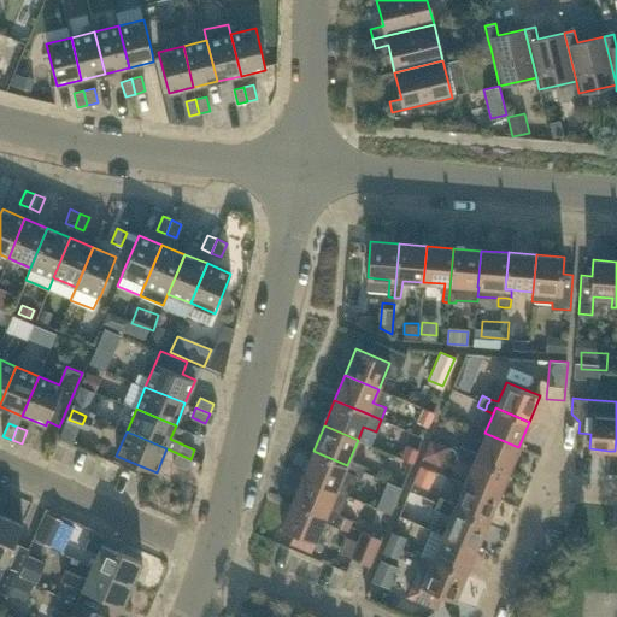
[(466,454),(464,460),(472,464),(475,458),(509,472),(518,447),(485,433),(477,452),(469,450),(466,454)]
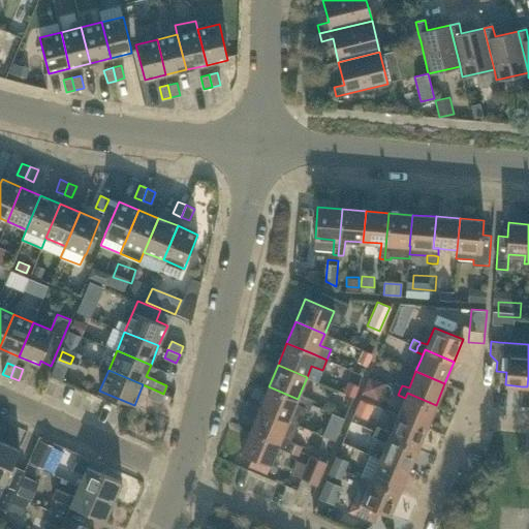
[(384,380),(369,374),(364,391),(378,398),(384,380)]
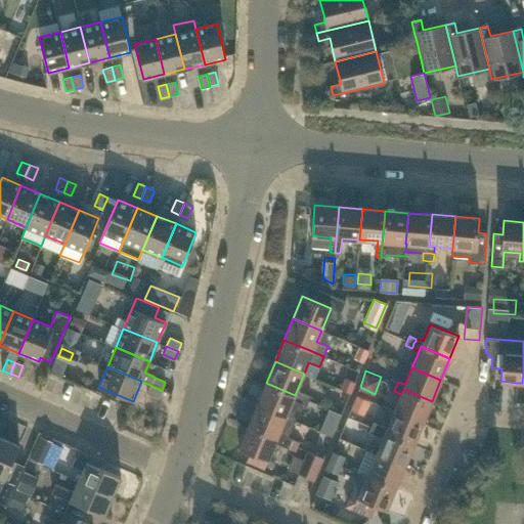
[(389,384),(387,388),(394,391),(396,386),(398,382),(391,379),(389,384)]
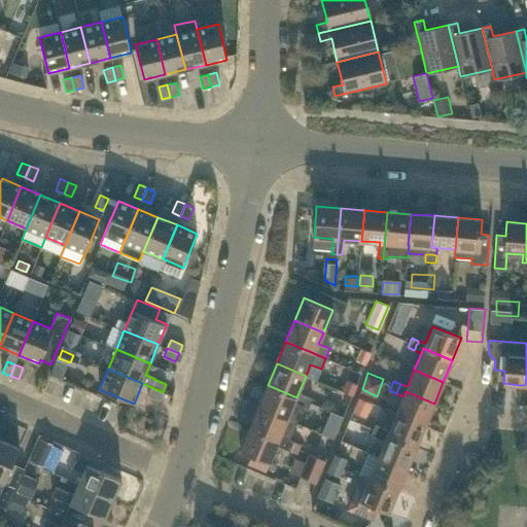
[(268,385),(258,407),(287,419),(294,402),(302,405),(304,400),(306,395),(299,392),(296,397),(268,385)]
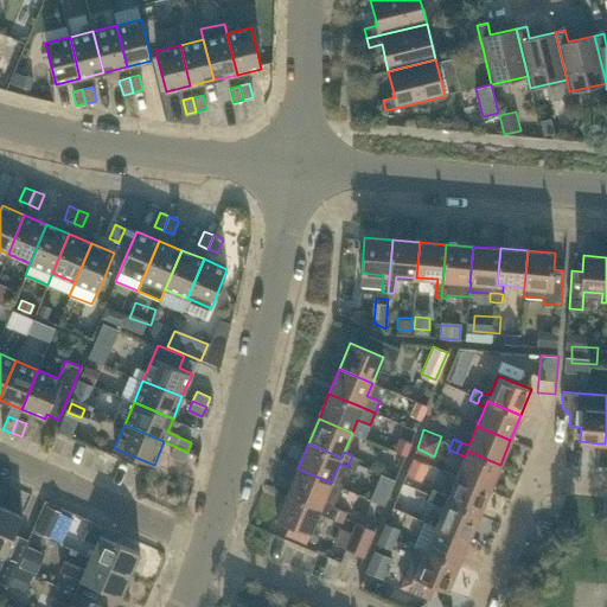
[(184,461),(187,452),(174,446),(170,455),(184,461)]
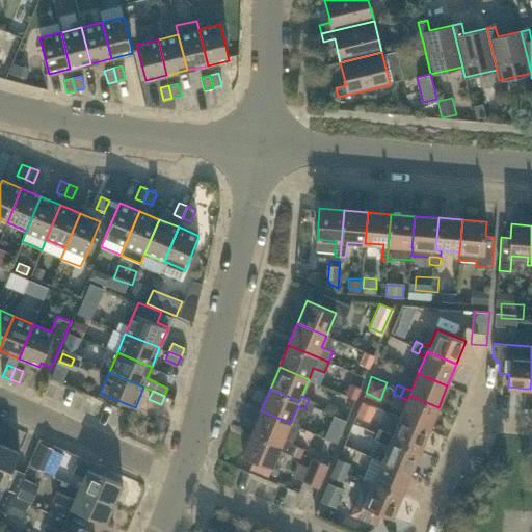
[(405,403),(400,417),(429,429),(439,407),(409,395),(407,400),(405,403)]
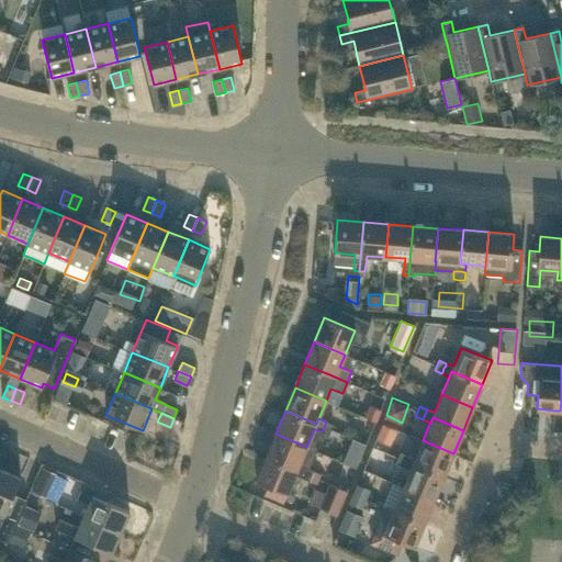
[(561,430),(561,420),(553,420),(552,430),(561,430)]
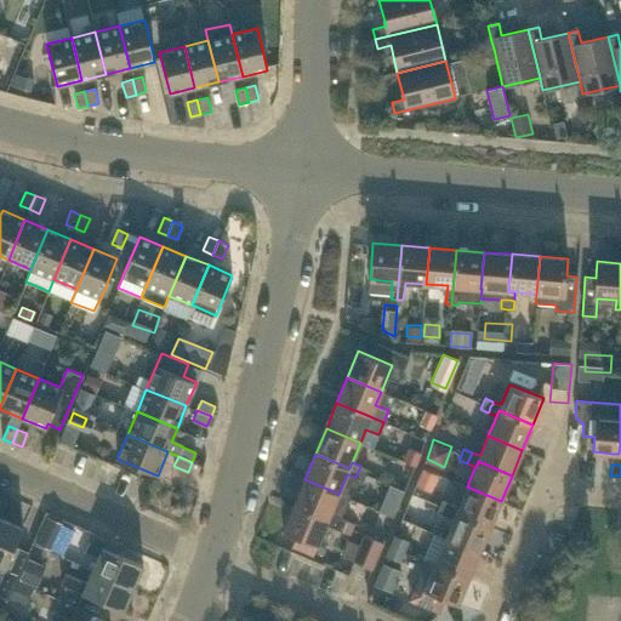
[(358,472),(355,477),(363,480),(365,474),(368,469),(360,466),(358,472)]
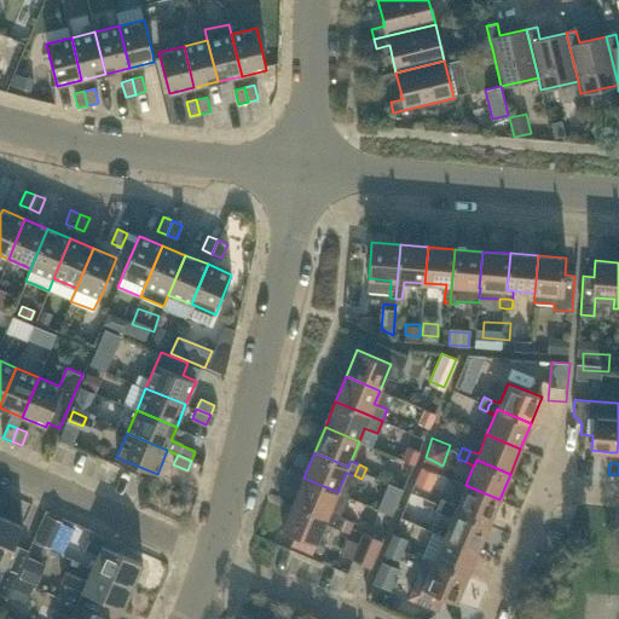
[(438,469),(422,464),(417,480),(432,486),(438,469)]
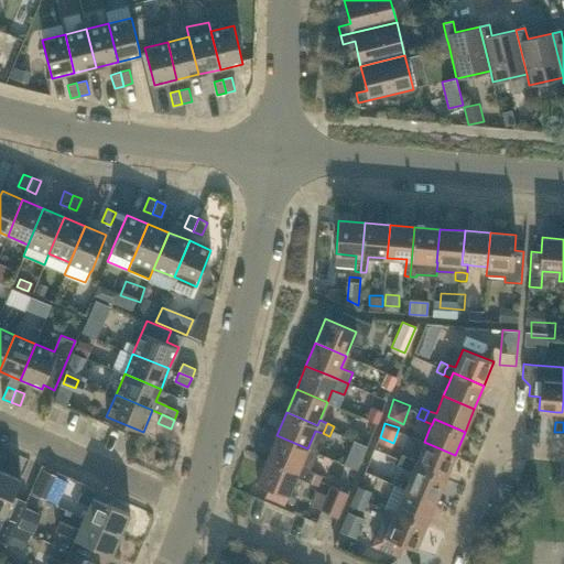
[(277,435),(267,458),(297,472),(300,466),(302,462),(307,448),(277,435)]
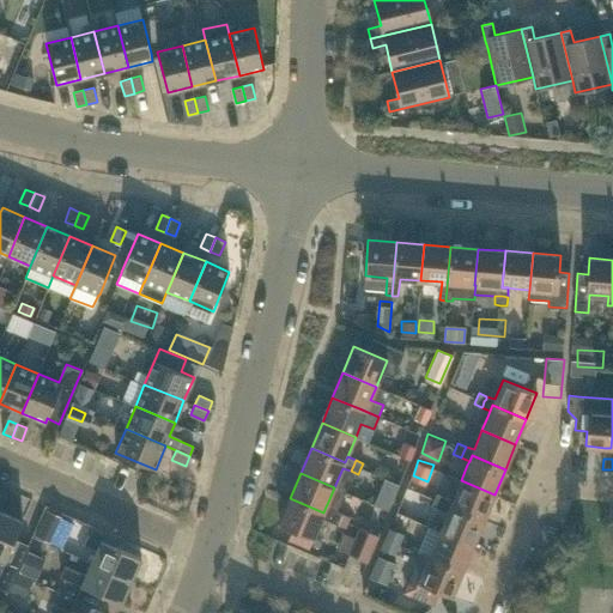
[(442,503),(439,508),(448,511),(450,505),(484,520),(495,495),(461,480),(455,493),(453,501),(444,497),(442,503)]
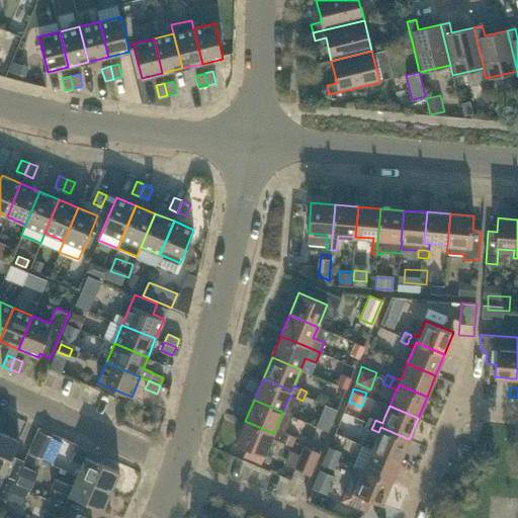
[(366,422),(364,427),(371,429),(373,425),(375,420),(368,417),(366,422)]
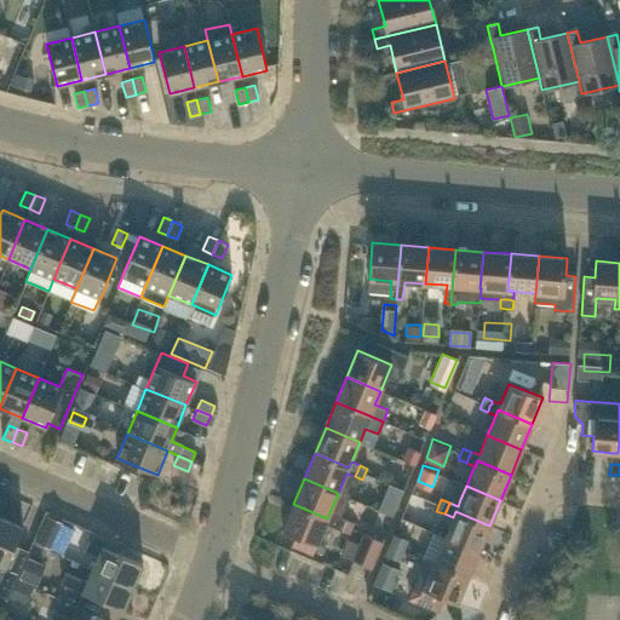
[(293,504),(282,530),(296,535),(292,545),(313,554),(325,524),(333,527),(336,522),(337,518),(338,516),(329,512),(327,518),(293,504)]
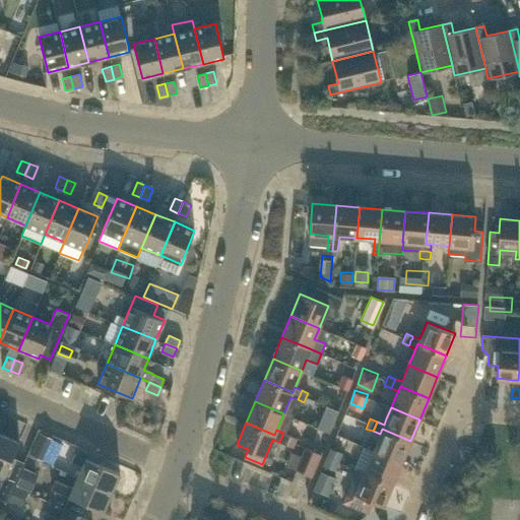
[(347,439),(352,428),(341,423),(336,434),(347,439)]
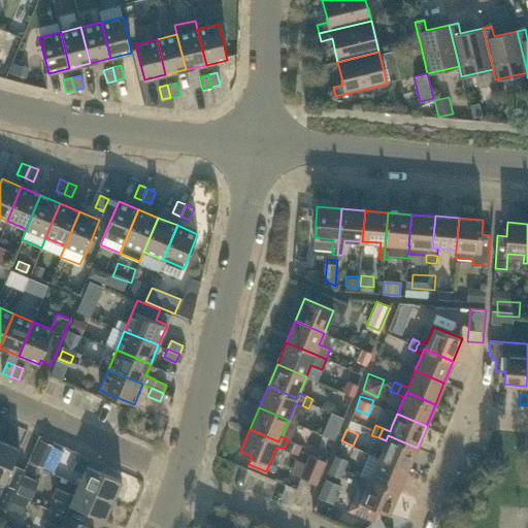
[(384,446),(378,457),(407,469),(417,448),(388,435),(386,440),(384,446)]
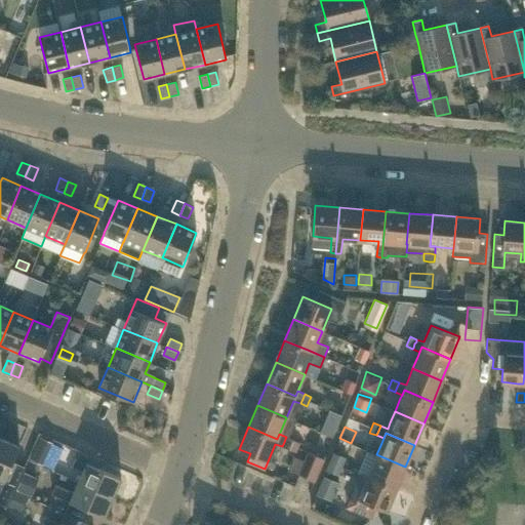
[(9,469),(19,446),(0,437),(0,513),(3,515),(13,490),(21,474),(9,469)]
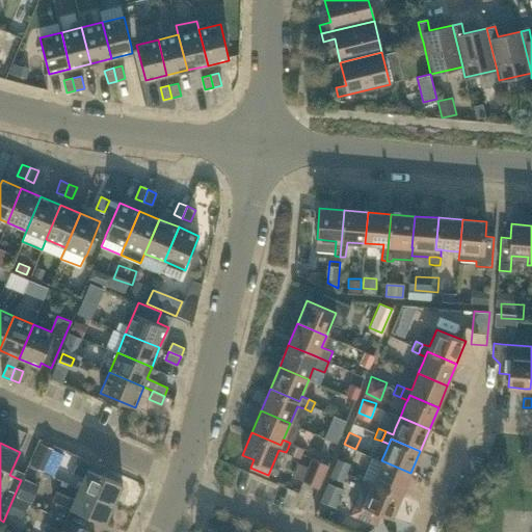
[(288,448),(286,452),(293,455),(295,451),(297,446),(290,443),(289,445),(288,448)]
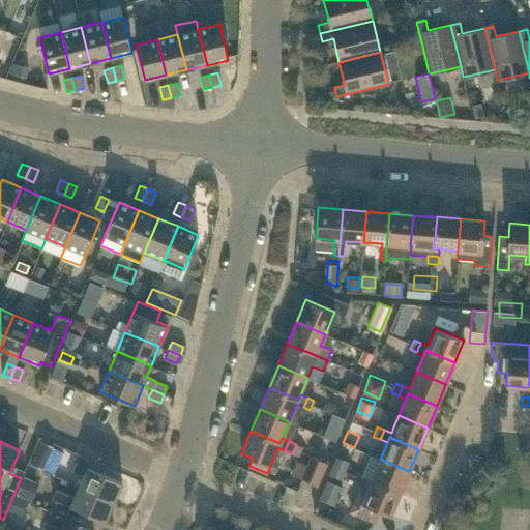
[(36,447),(29,464),(43,470),(51,453),(36,447)]
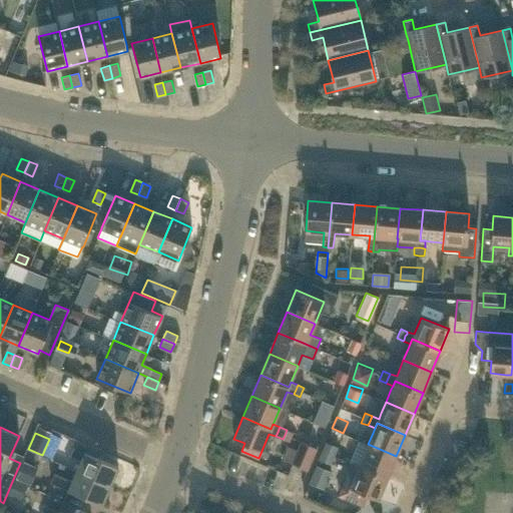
[(307,470),(317,448),(302,442),(292,464),(307,470)]
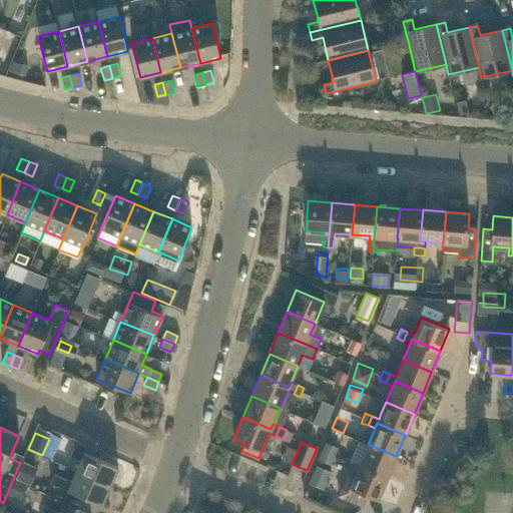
[(334,455),(337,446),(326,442),(322,450),(334,455)]
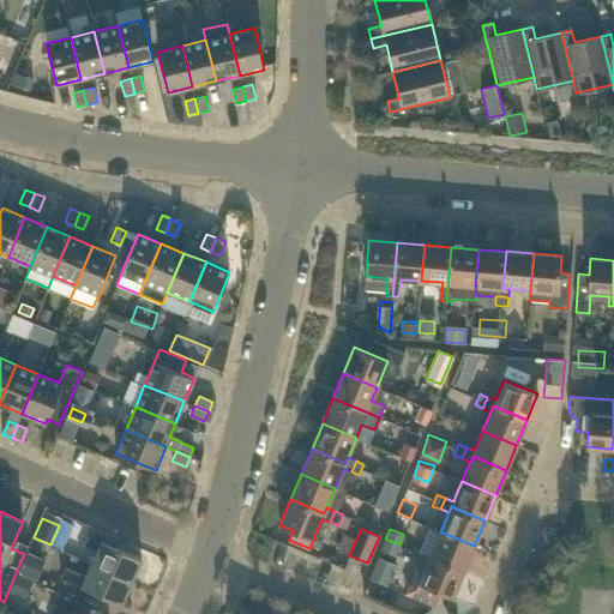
[(423,548),(421,554),(463,571),(474,546),(440,531),(432,552),(423,548)]
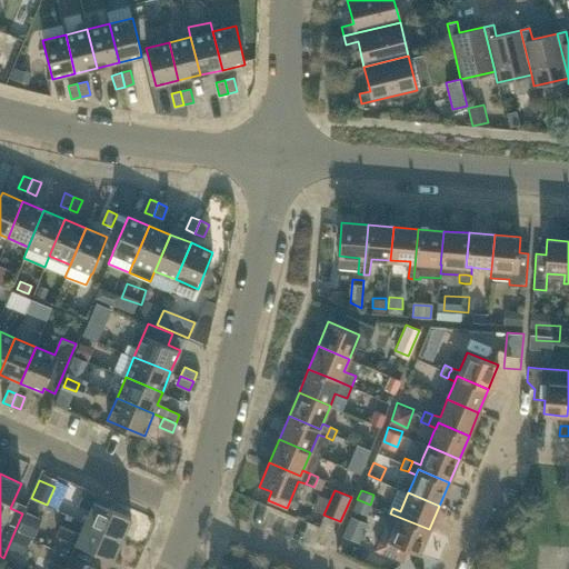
[(97,502),(93,501),(81,496),(77,505),(90,510),(85,522),(122,539),(131,518),(97,502)]
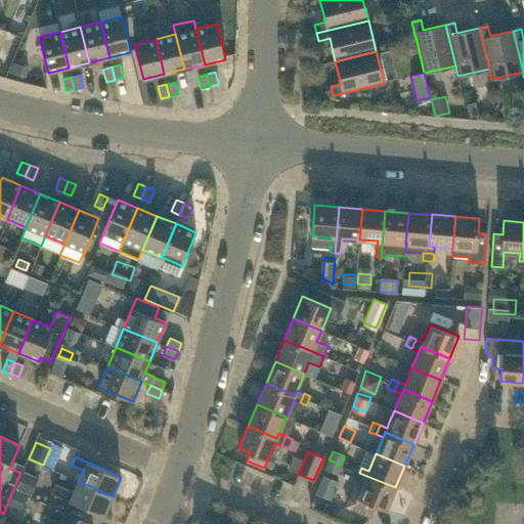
[(337,474),(339,468),(341,465),(329,460),(325,468),(337,474)]
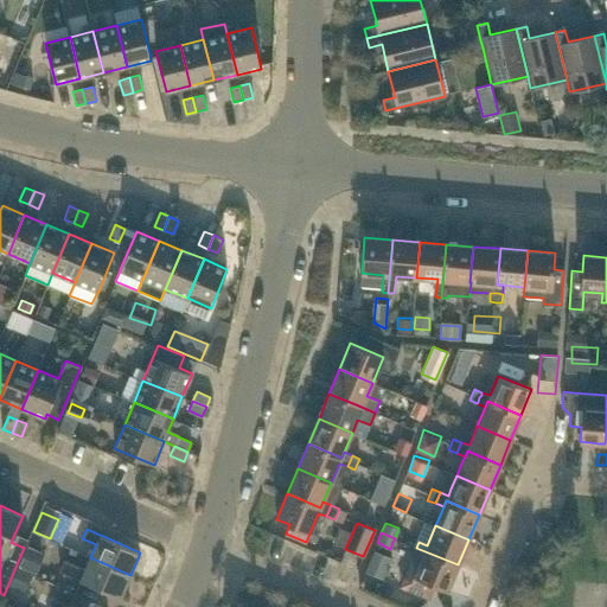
[(447,590),(458,564),(416,548),(400,586),(428,598),(434,585),(447,590)]
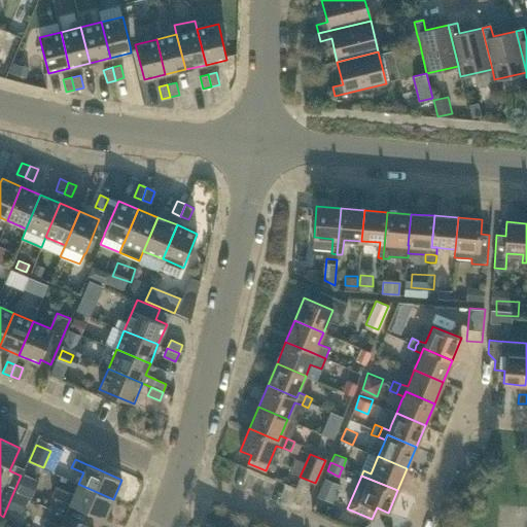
[(331,502),(340,484),(324,478),(317,496),(331,502)]
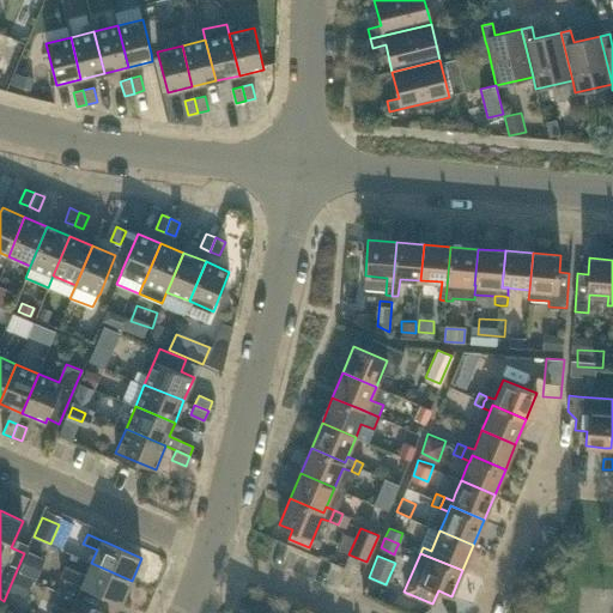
[(121,604),(132,581),(91,563),(86,575),(72,569),(67,580),(121,604)]
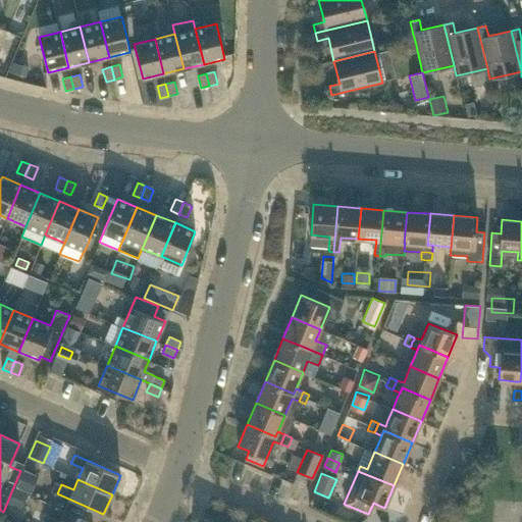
[(8,500),(21,505),(27,492),(13,487),(8,500)]
